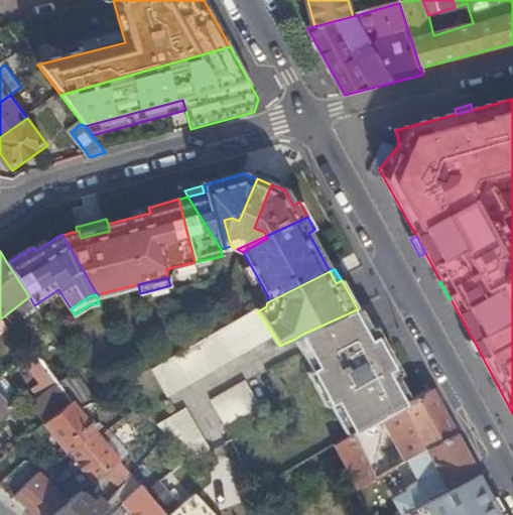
[(407,406),(413,402),(400,379),(404,377),(378,328),(373,330),(363,309),(356,313),(371,342),(378,339),(395,370),(389,373),(407,406)]
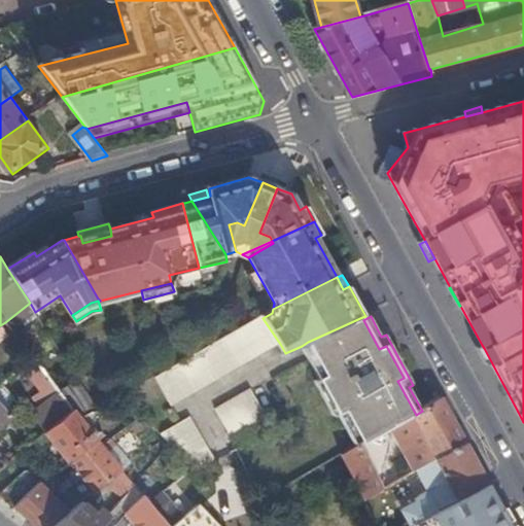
[(174,405),(280,344),(263,318),(263,317),(158,377),(174,405)]
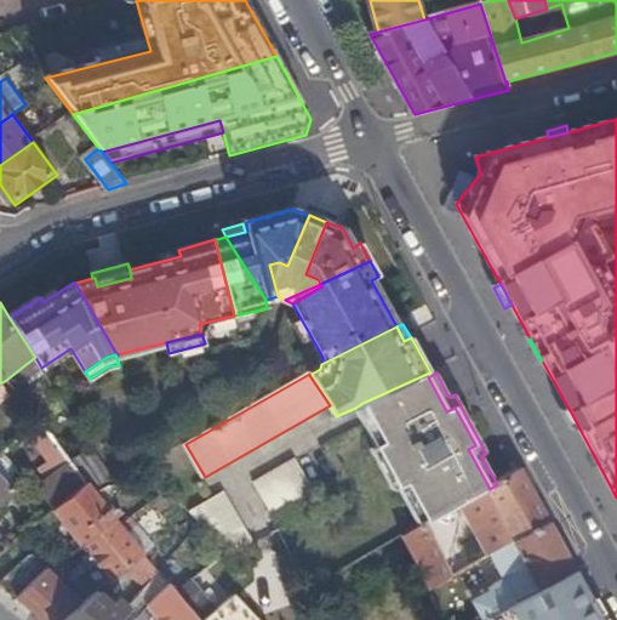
[(428,524),(480,494),(490,489),(468,449),(475,445),(455,408),(446,411),(428,377),(427,374),(363,403),(384,444),(377,448),(399,489),(407,484),(420,507),(428,524)]
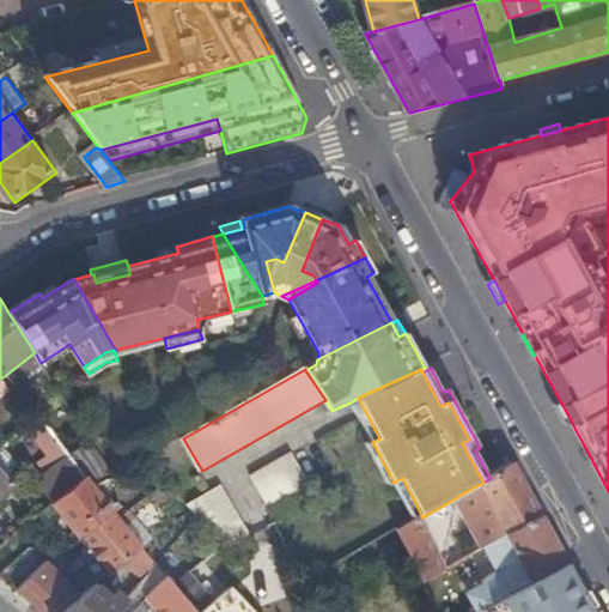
[(0,399),(16,387),(6,375),(0,379),(0,399)]
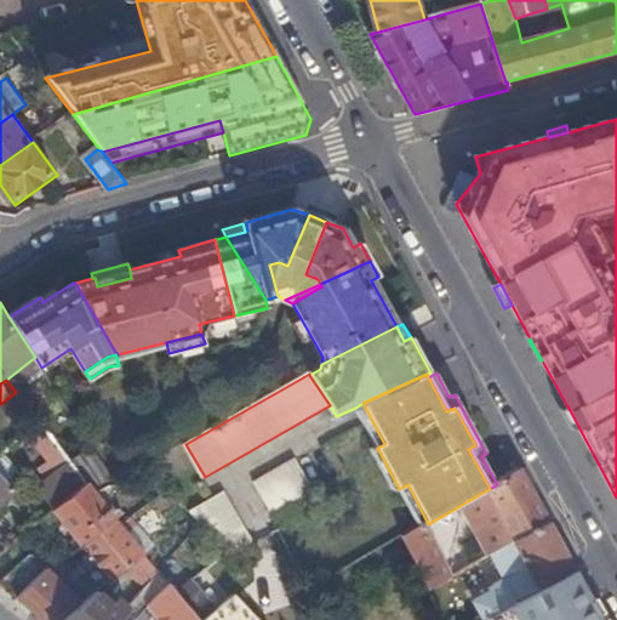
[(355,408),(377,448),(384,444),(363,403),(355,408)]
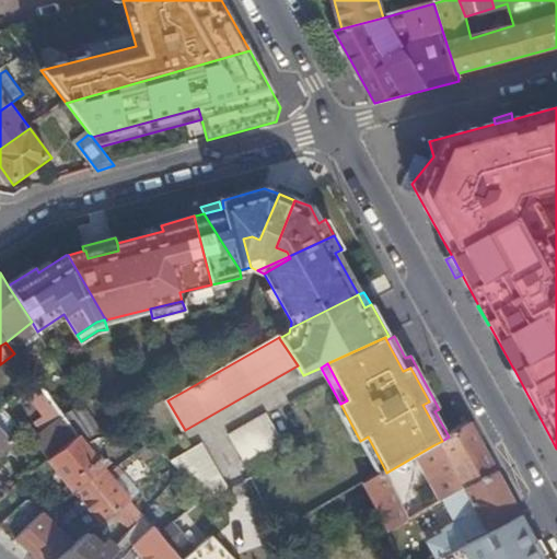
[(524,388),(514,370),(508,373),(519,392),(524,388)]
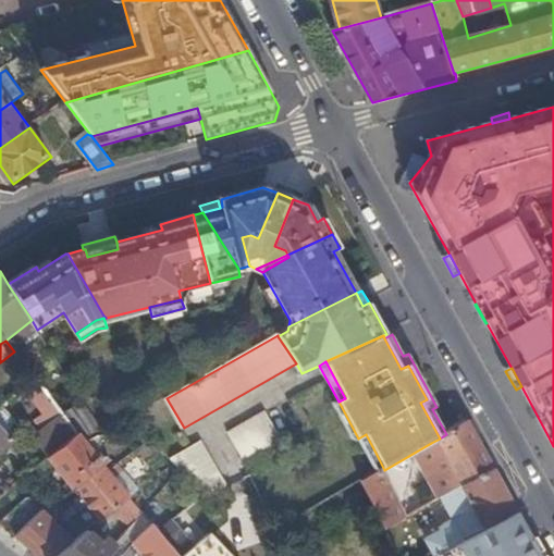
[(38,380),(25,391),(46,416),(37,422),(42,430),(64,414),(53,399),(38,380)]
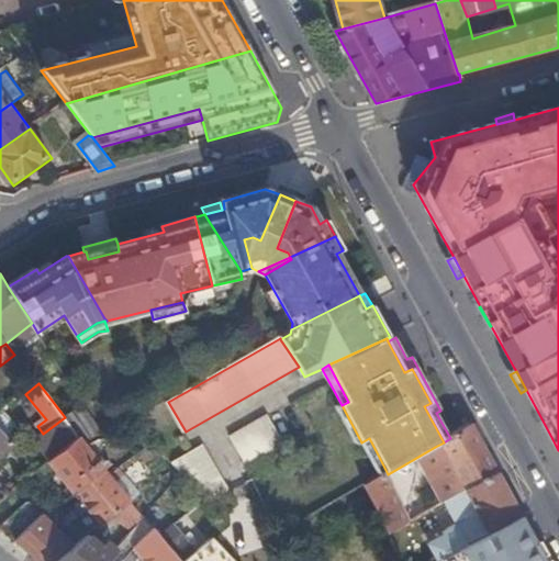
[(79,411),(67,392),(54,403),(65,417),(66,418),(79,411)]
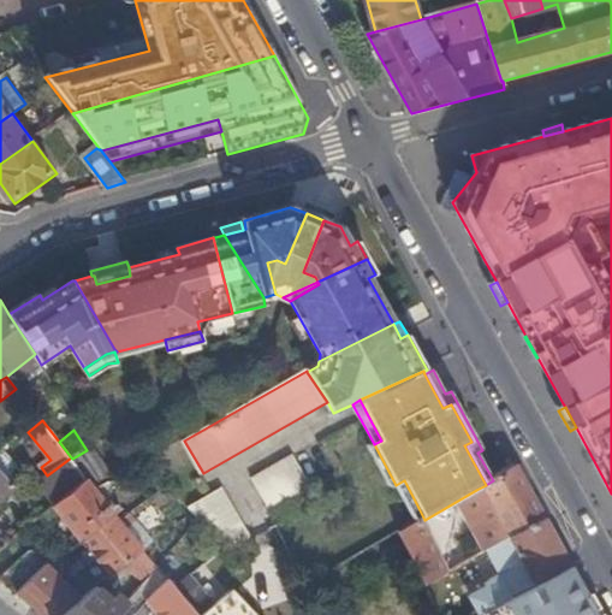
[(391,489),(396,485),(374,444),(369,448),(391,489)]
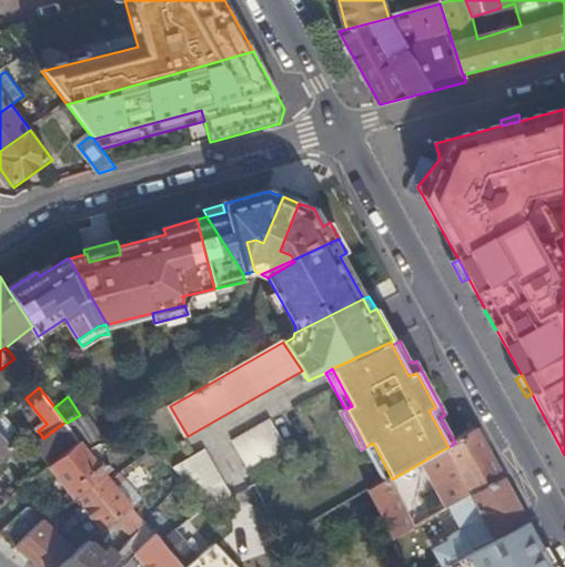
[(90,452),(107,443),(86,411),(80,415),(67,423),(82,444),(83,443),(90,452)]
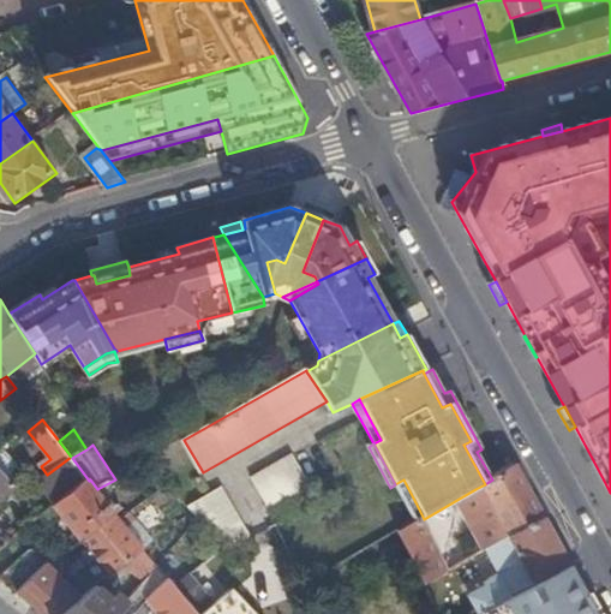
[(256,478),(282,526),(313,507),(306,493),(315,487),(297,454),(256,478)]
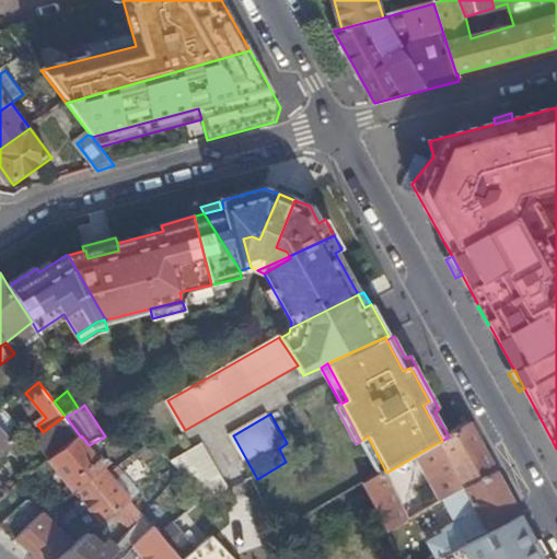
[(43,432),(35,438),(51,459),(58,455),(81,438),(66,417),(65,416),(43,432)]
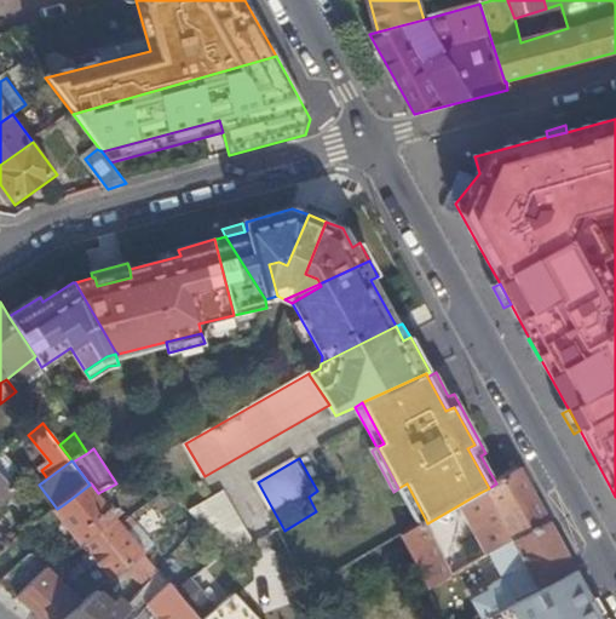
[(514,543),(548,522),(519,470),(496,483),(489,488),(479,493),(482,496),(476,499),(488,521),(499,514),(514,543)]
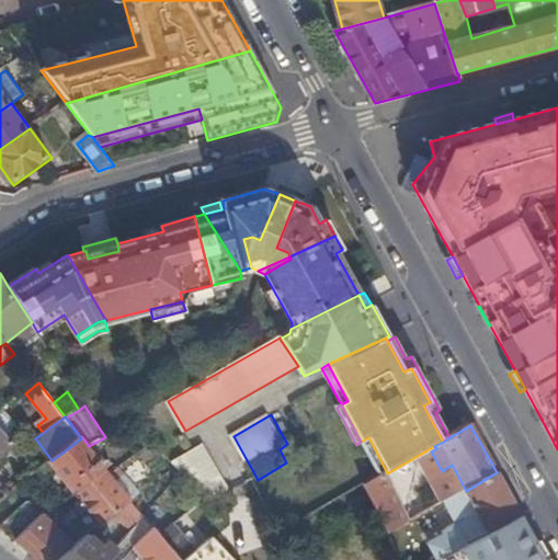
[(0,458),(14,445),(0,429),(0,458)]
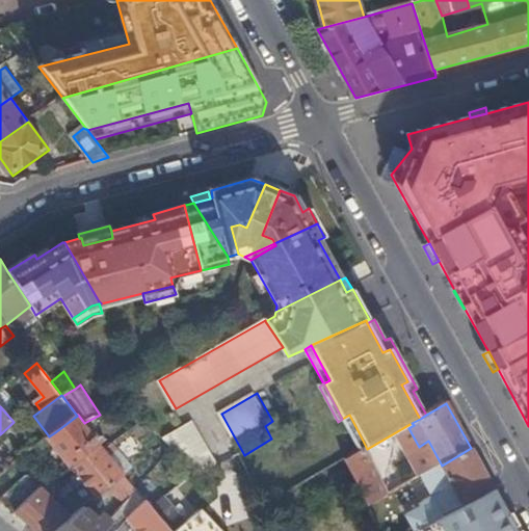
[(55,432),(49,436),(73,467),(78,474),(105,451),(84,423),(78,415),(77,416),(55,432)]
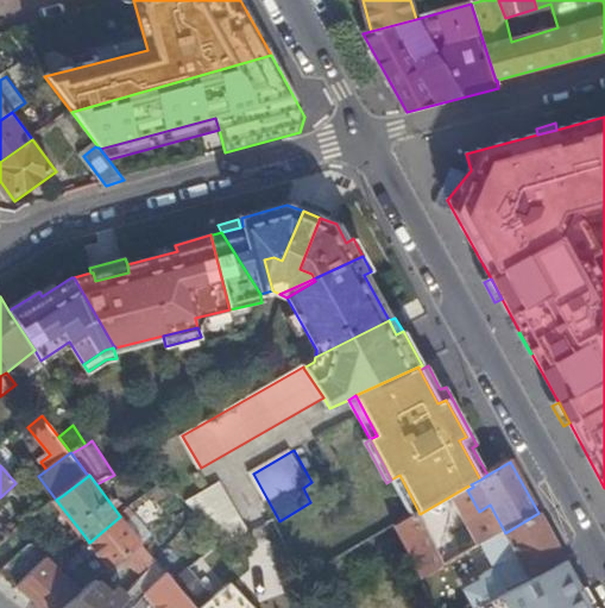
[(413,518),(420,514),(411,497),(399,475),(391,480),(413,518)]
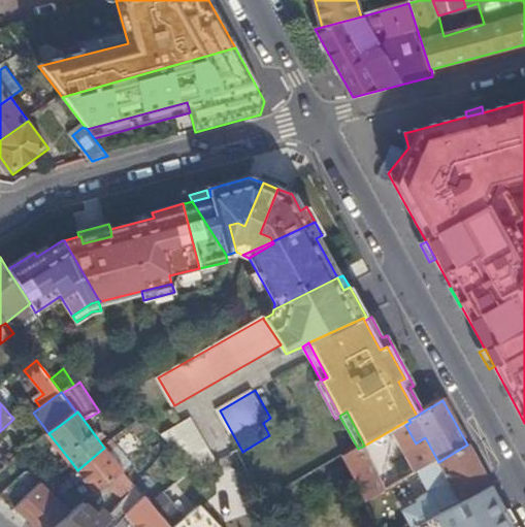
[(196,473),(219,463),(193,419),(162,436),(192,472),(196,473)]
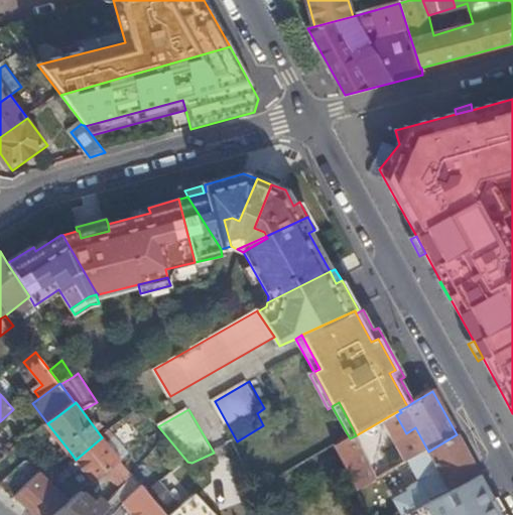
[(406,514),(479,474),(457,434),(428,452),(439,472),(421,482),(413,487),(410,493),(396,502),(403,514),(406,514)]
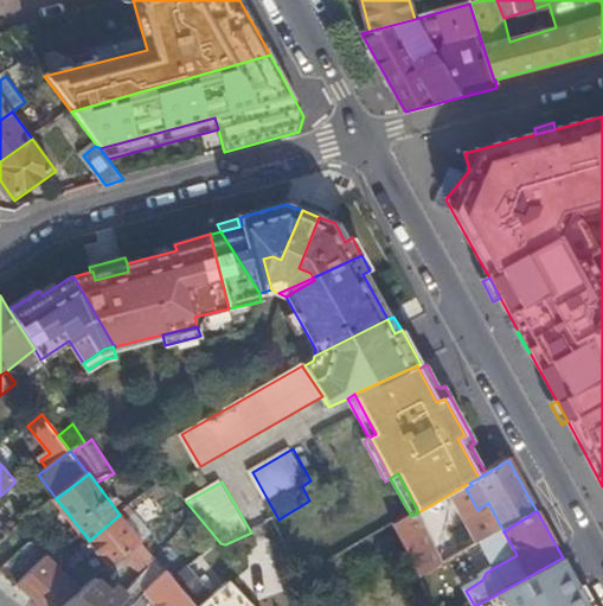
[(395,525),(421,580),(443,566),(419,520),(422,518),(418,512),(411,516),(395,525)]
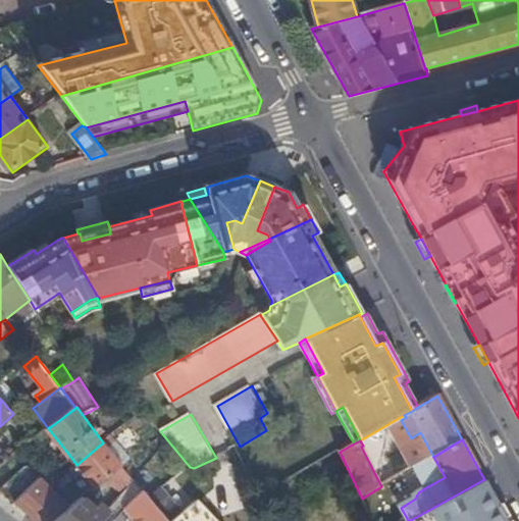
[(76,465),(96,488),(106,480),(122,465),(103,443),(76,465)]
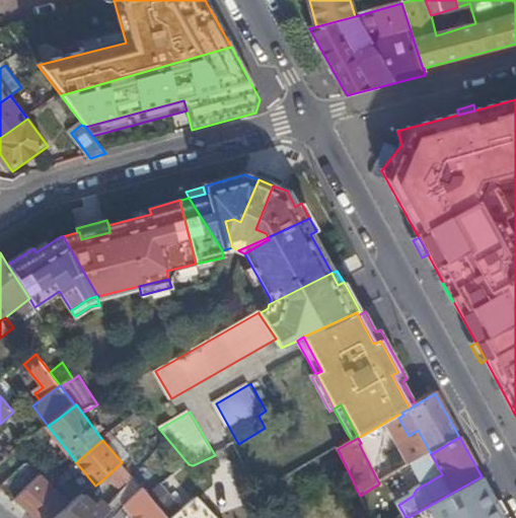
[(442,474),(431,454),(413,464),(424,485),(442,474)]
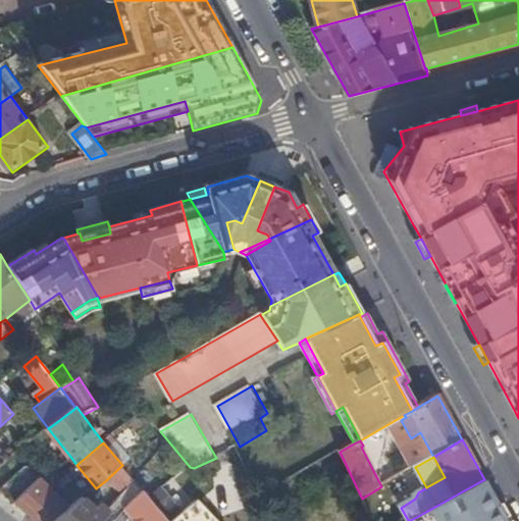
[(106,480),(124,495),(136,482),(122,465),(106,480)]
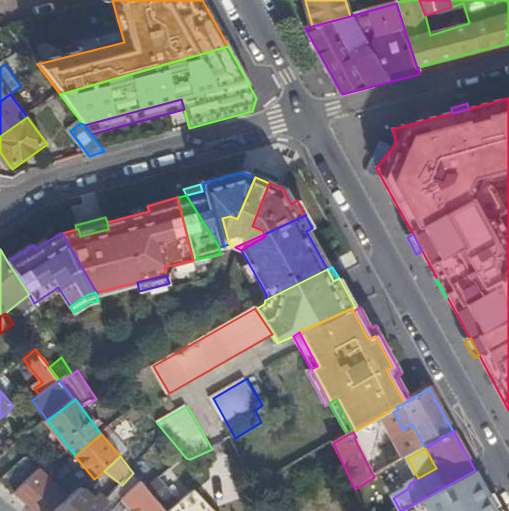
[(1,482),(17,494),(37,474),(27,461),(14,472),(13,471),(1,482)]
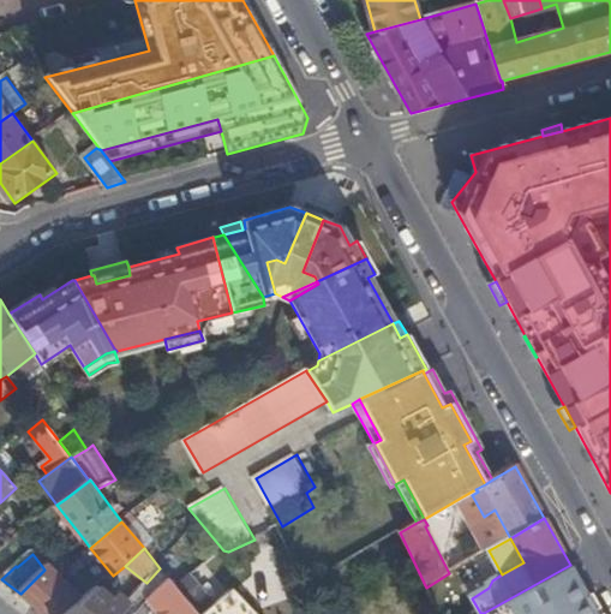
[(597,613),(570,565),(484,613),(597,613)]
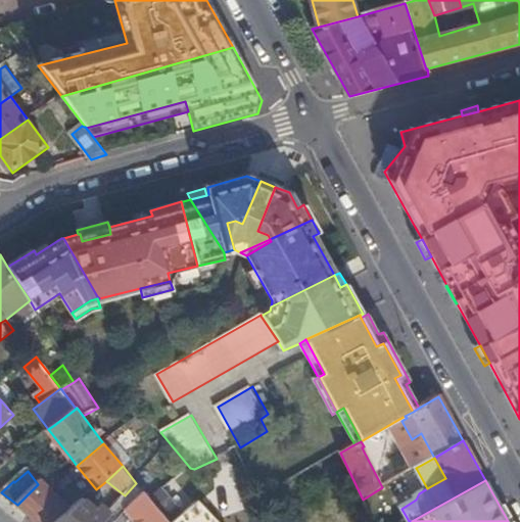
[(38,484),(17,505),(36,521),(54,521),(69,510),(41,482),(38,484)]
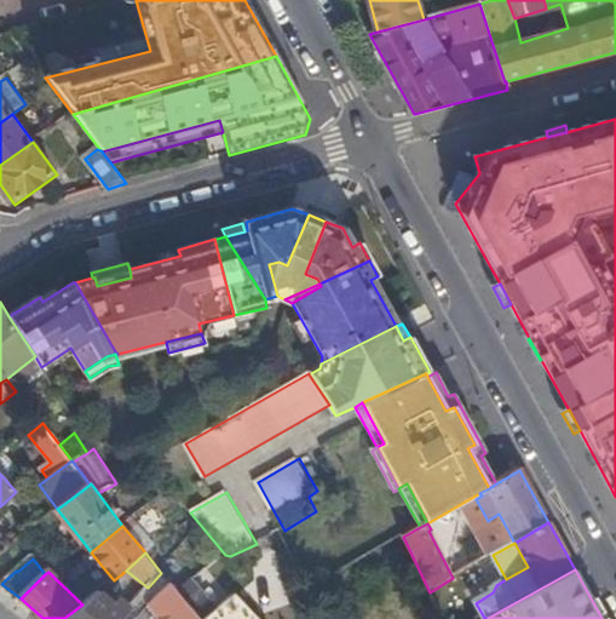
[(148,588),(144,591),(154,603),(172,586),(161,573),(148,588)]
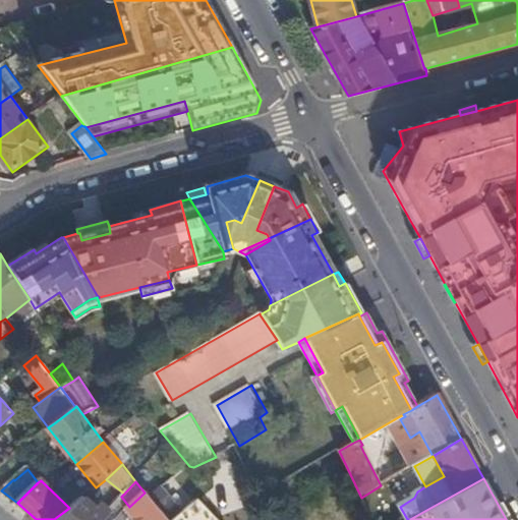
[(164,490),(152,503),(165,519),(219,519),(198,500),(185,513),(175,503),(164,490)]
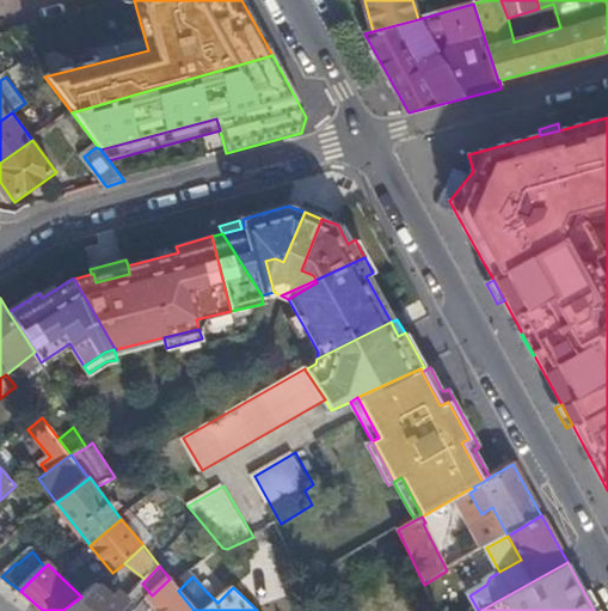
[(152,596),(147,600),(155,610),(194,610),(178,591),(177,588),(170,579),(152,596)]
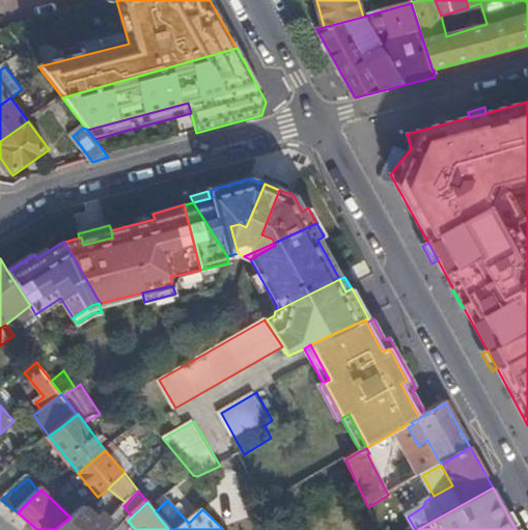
[(71,518),(55,529),(103,529),(112,520),(102,511),(96,517),(84,507),(71,518)]
